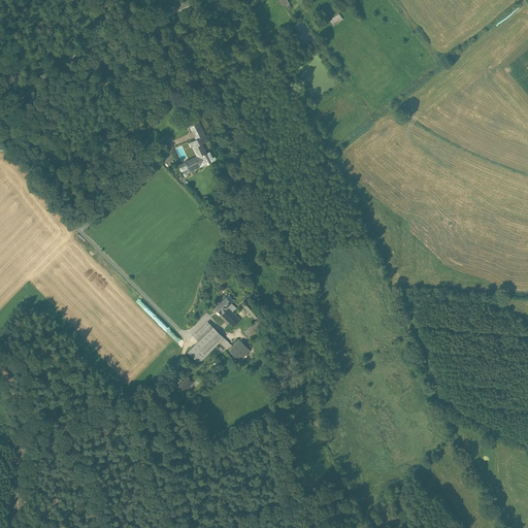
[(338,14),(330,21),(334,26),(342,20),(338,14)]
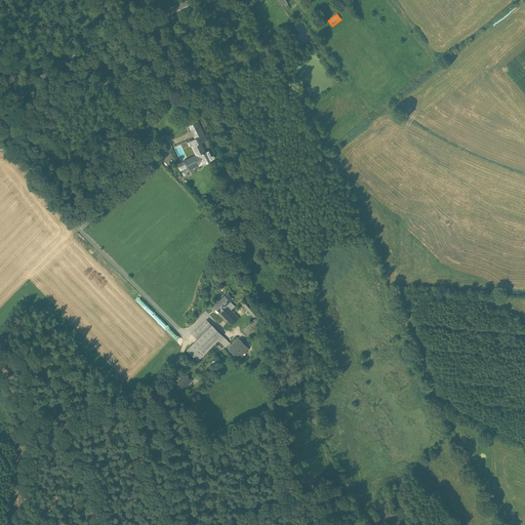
[(199,127),(195,119),(187,123),(190,129),(193,128),(198,137),(195,139),(191,140),(198,156),(185,162),(184,161),(178,164),(179,166),(178,166),(179,167),(178,167),(178,168),(178,169),(179,170),(180,170),(182,171),(182,170),(183,172),(189,170),(189,171),(198,166),(208,162),(207,161),(212,159),(214,158),(214,157),(214,156),(213,156),(211,156),(208,151),(205,152),(201,144),(207,140),(200,126),(199,127)]
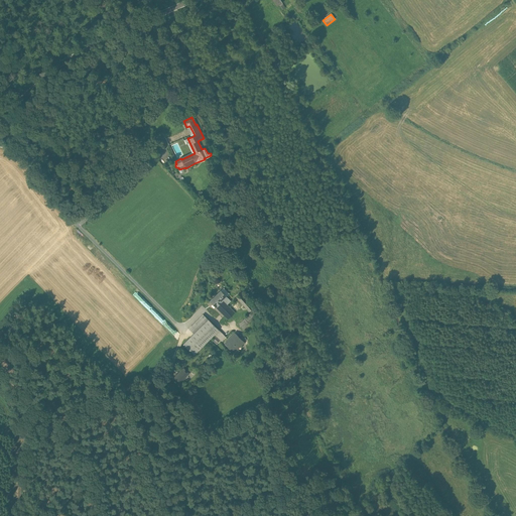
[(139,163),(133,155),(129,159),(135,166),(139,163)]
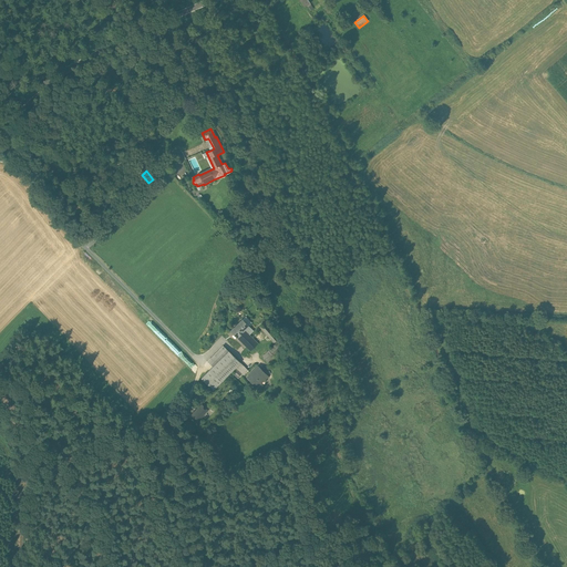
[(243,319),(230,331),(237,338),(245,330),(248,326),(243,319)]
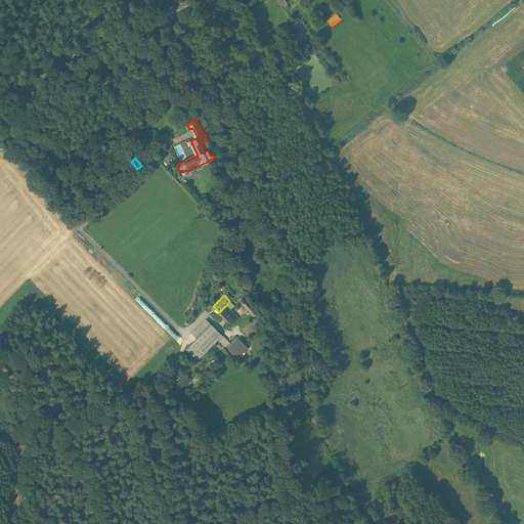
[(254,306),(246,297),(239,302),(249,311),(254,306)]
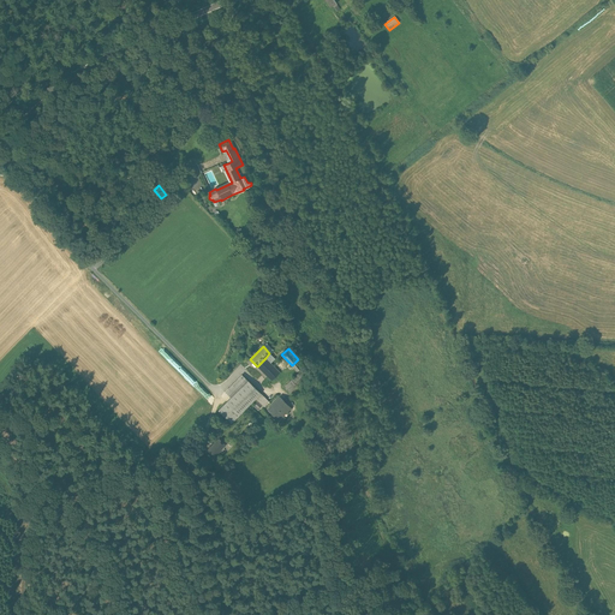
[(266,358),(270,363),(275,358),(269,353),(266,358)]
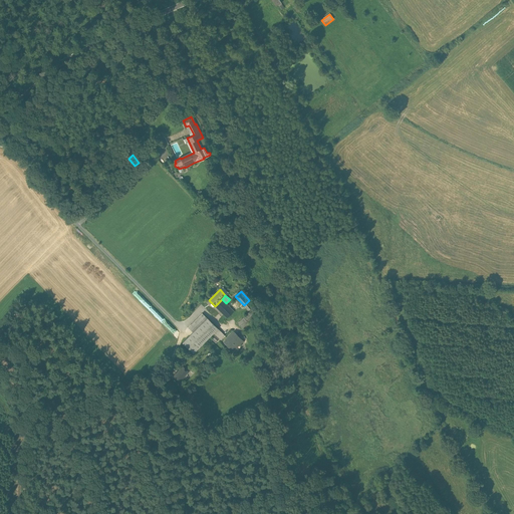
[(226,303),(222,299),(215,306),(227,318),(234,311),(226,303)]
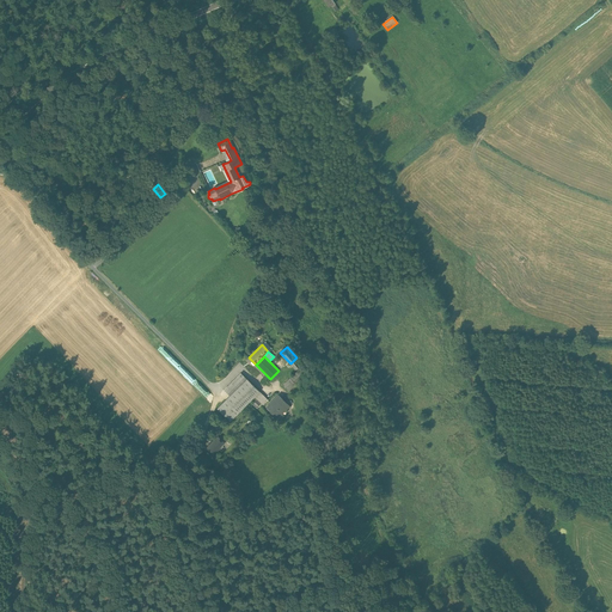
[(297,357),(291,363),(295,369),(301,363),(297,357)]
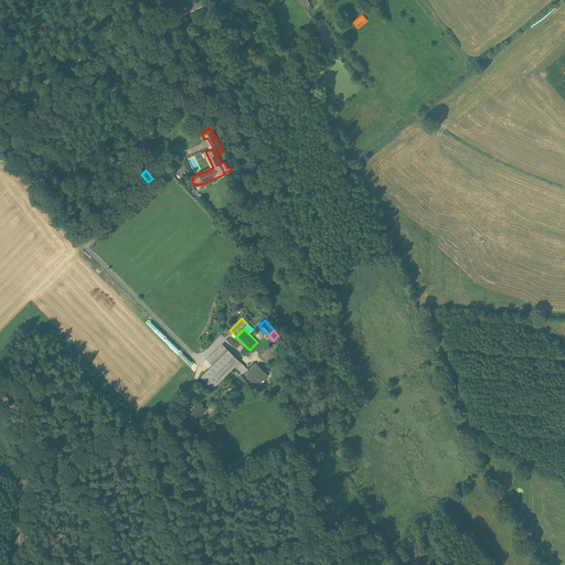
[(276,340),(260,355),(266,360),(281,345),(276,340)]
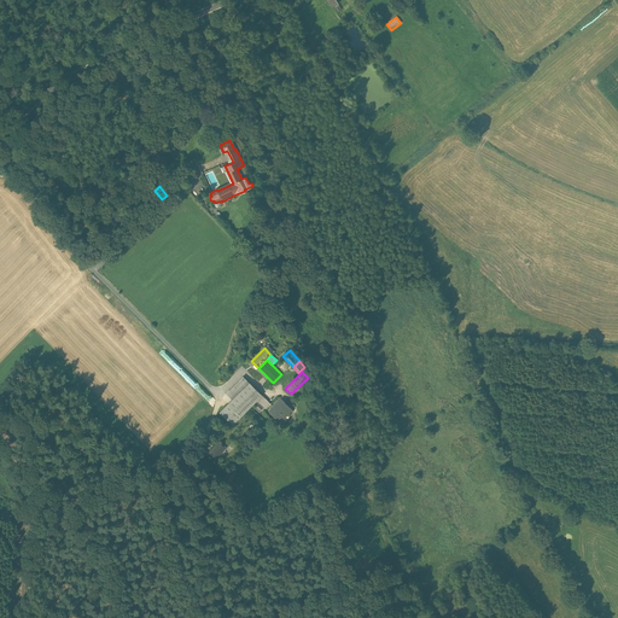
[(243,377),(226,394),(232,400),(249,383),(243,377)]
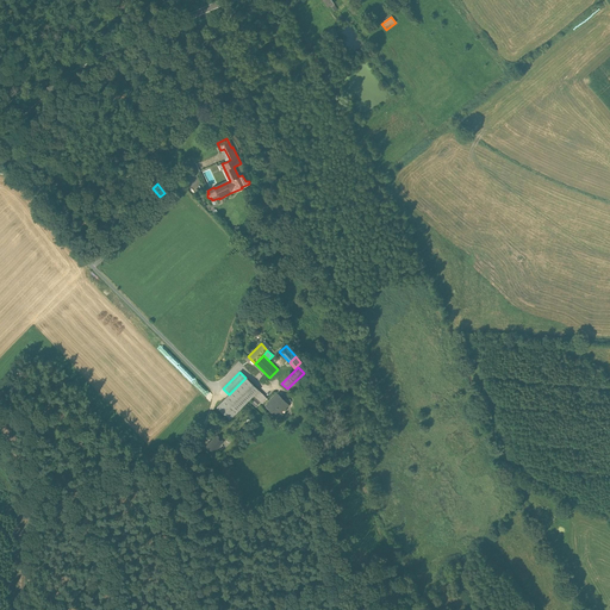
[(229,394),(217,408),(229,419),(254,396),(259,391),(246,378),(229,394)]
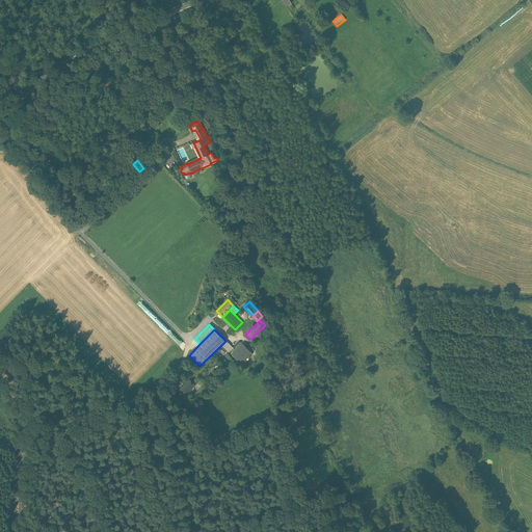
[(233,348),(225,341),(221,345),(229,352),(233,348)]
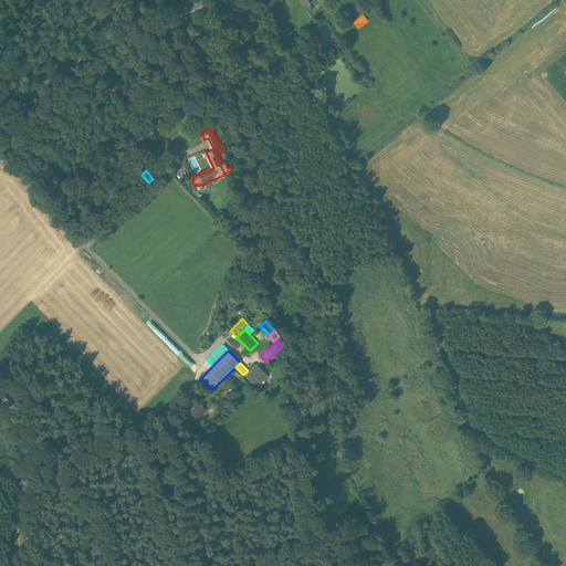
[(258,366),(247,377),(257,386),(266,375),(258,366)]
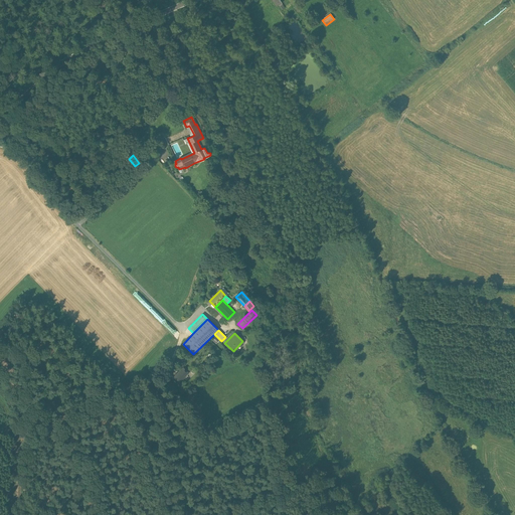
[(183,367),(173,377),(180,383),(189,373),(183,367)]
